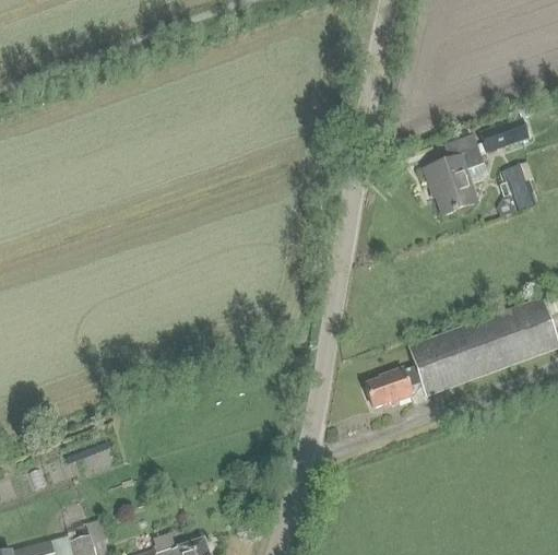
[(530,138),(522,116),(478,131),(486,153),(530,138)]
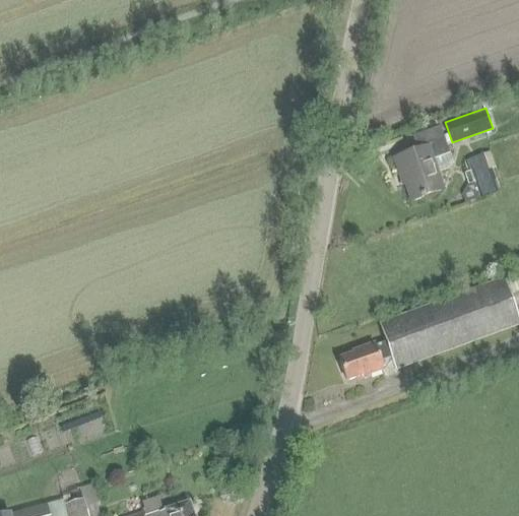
[(437,172),(450,167),(453,159),(442,127),(413,137),(418,150),(395,158),(402,177),(405,176),(413,200),(443,190),(437,172)]
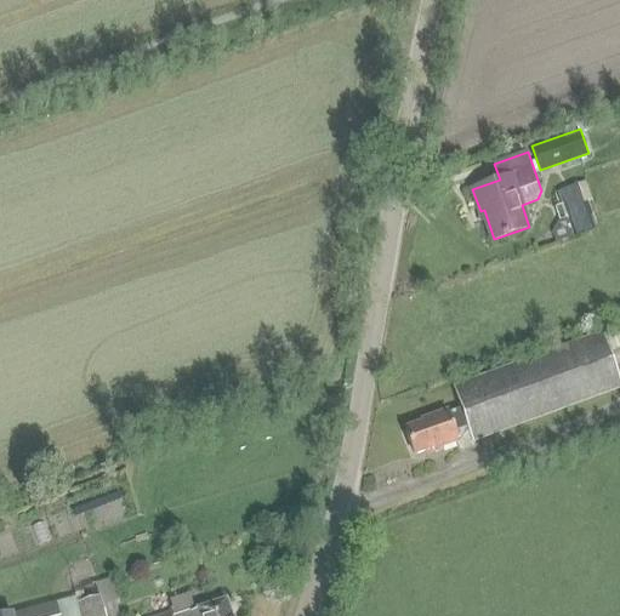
[(592,227),(575,182),(561,188),(576,233),(592,227)]
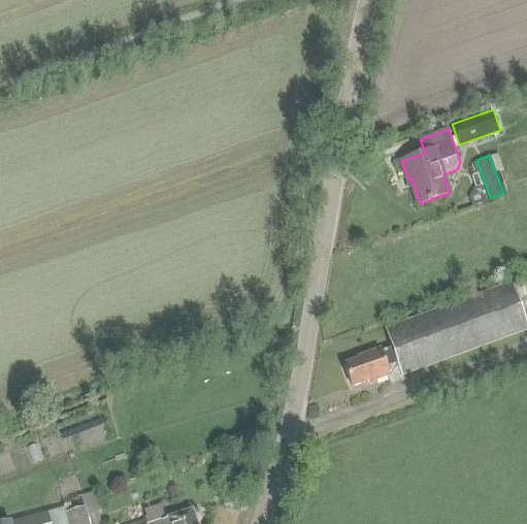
[(518,283),(521,292),(526,289),(526,280),(518,283)]
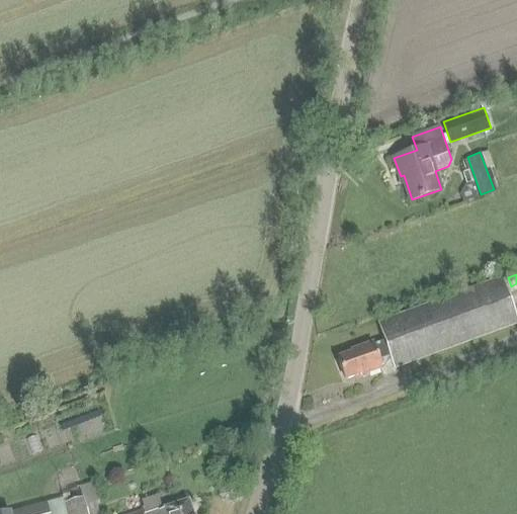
[(394,364),(426,353),(516,320),(516,317),(501,275),(377,321),(383,337),(372,341),(372,339),(351,346),(353,350),(339,354),(347,375),(361,370),(361,372),(381,365),(379,358),(390,354),(394,364)]
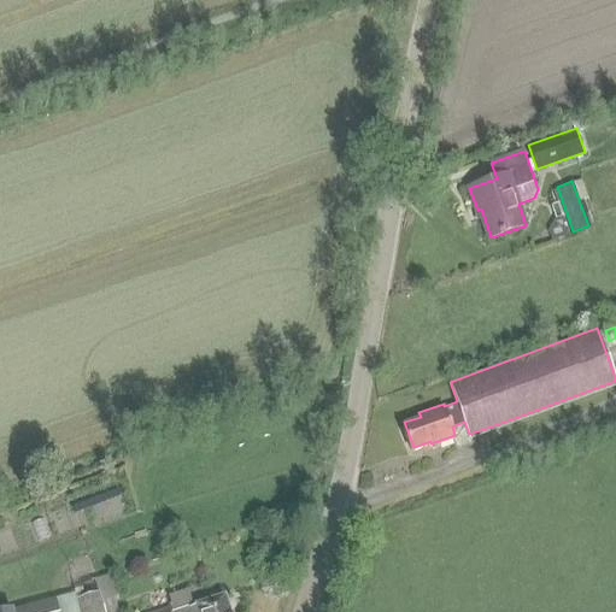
[(104,611),(99,588),(78,595),(82,611),(104,611)]
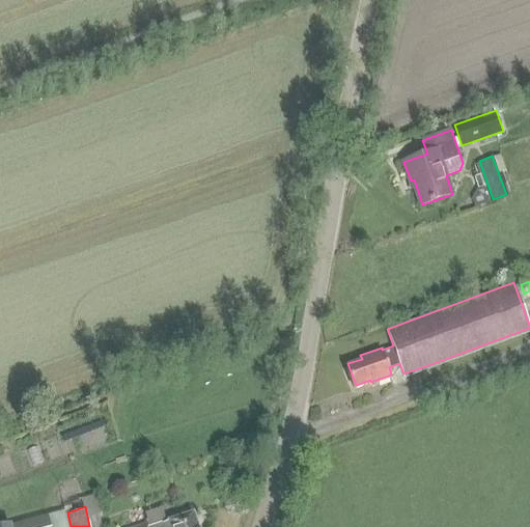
[(198,526),(194,510),(166,519),(162,506),(146,511),(149,520),(127,526),(198,526)]
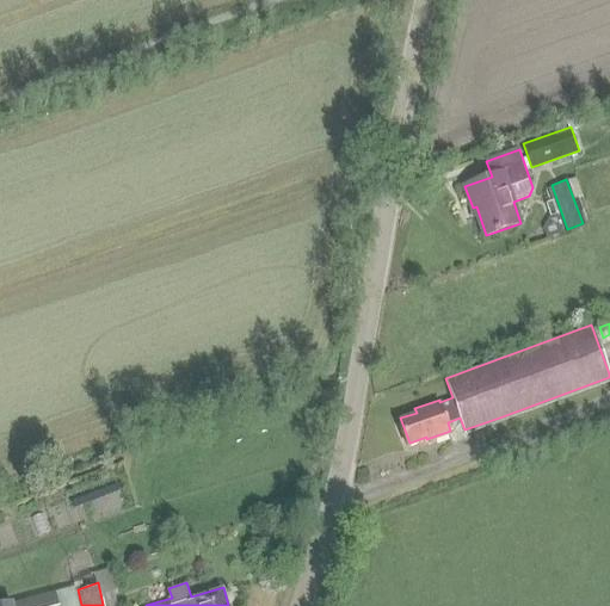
[(0,605),(59,605),(55,589),(0,604),(0,605)]
